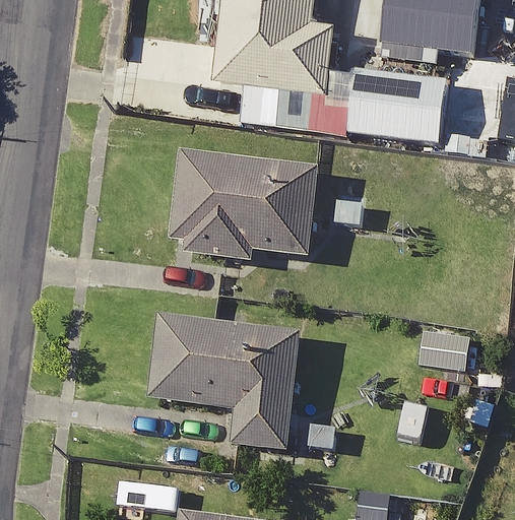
[(328,68),(331,25),(308,24),(309,0),(217,0),(212,82),(281,87),(277,130),(440,142),(445,76),(328,68)]
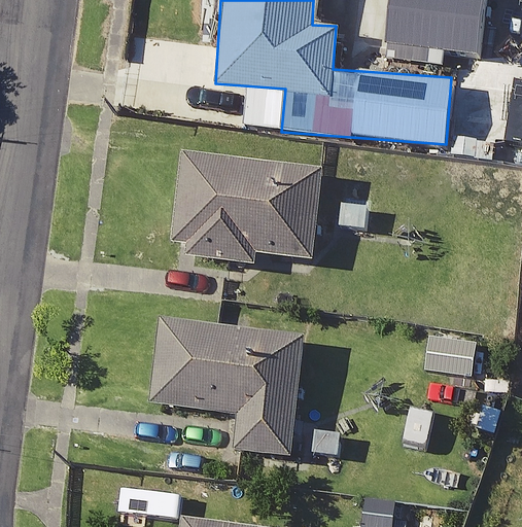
[(521,118),(497,116),(494,135),(464,132),(461,160),(521,166),(521,118)]
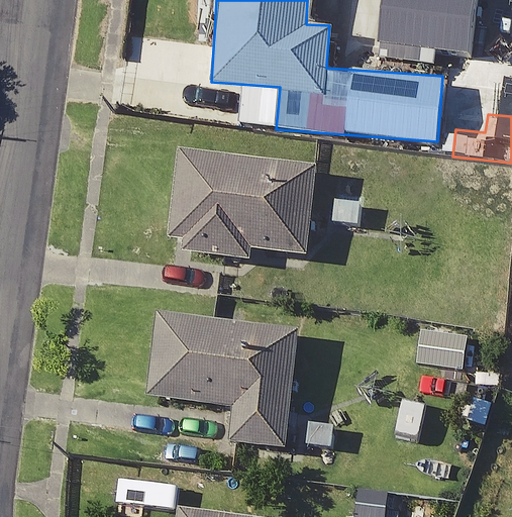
[(316,162),(174,147),(164,234),(180,236),(178,249),(249,257),(250,247),(306,253),(316,162)]
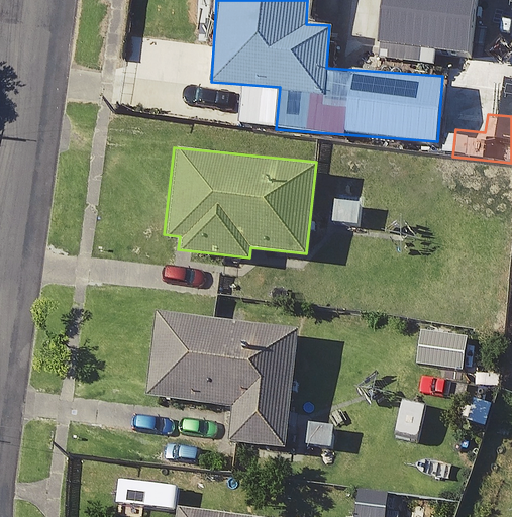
[(371,194),(331,191),(328,226),(368,229),(371,194)]
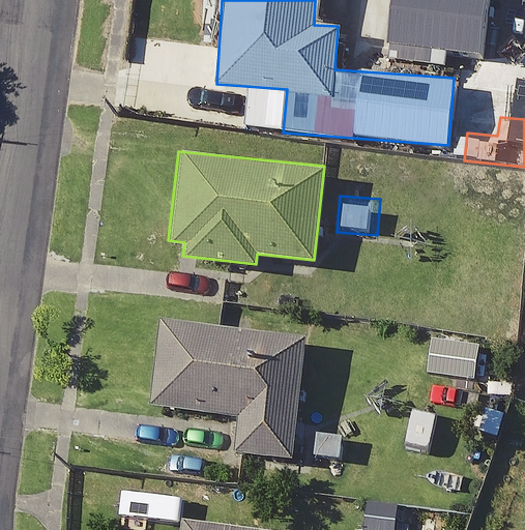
[(304,334),(159,320),(151,404),(240,413),(236,451),(292,457),(304,334)]
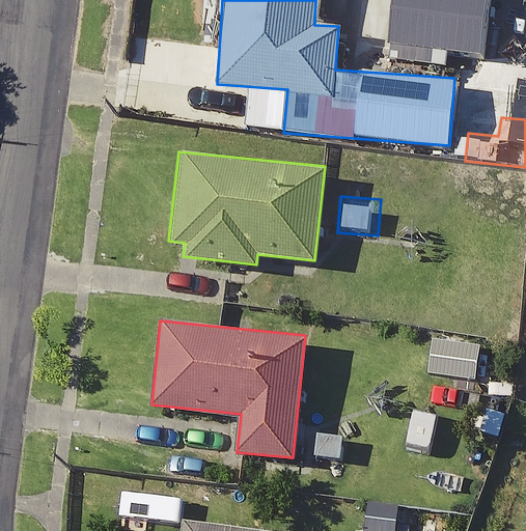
[(291,530),(181,522),(180,530),(291,530)]
